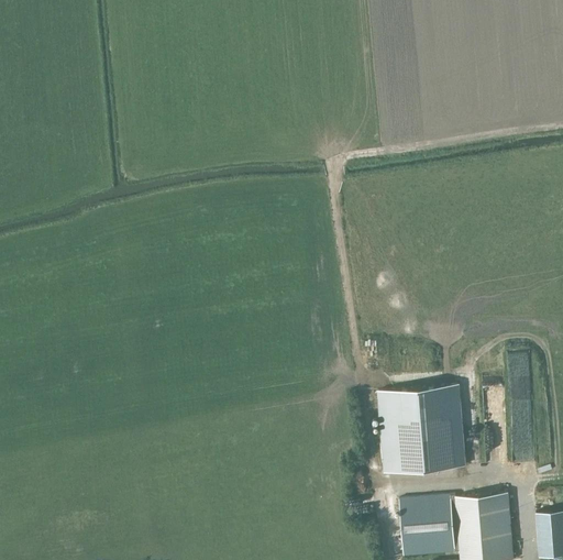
[(456,363),(457,346),(446,344),(446,362),(456,363)]
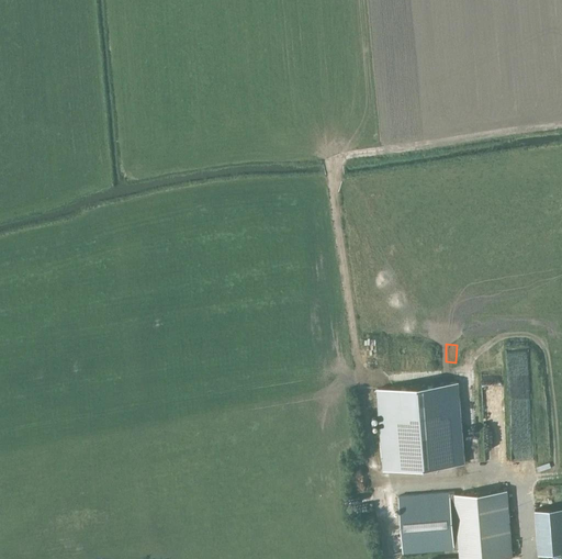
[(378,392),(384,473),(463,467),(457,386),(378,392)]
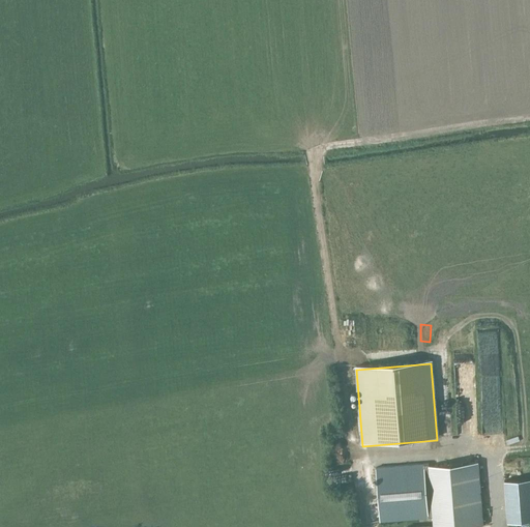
[(454,387),(443,387),(443,402),(454,402),(454,387)]
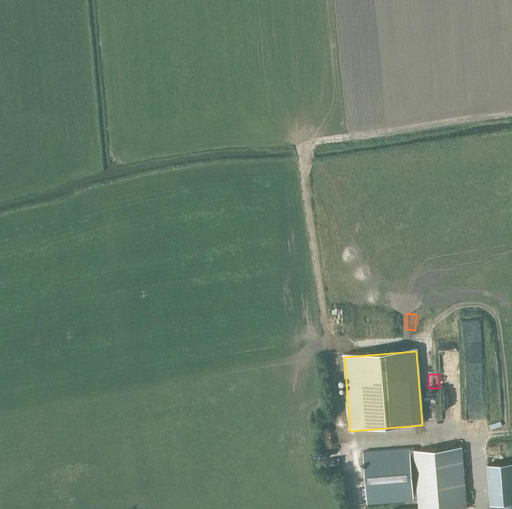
[(414,453),(418,503),(419,508),(467,508),(462,449),(415,453),(414,453)]
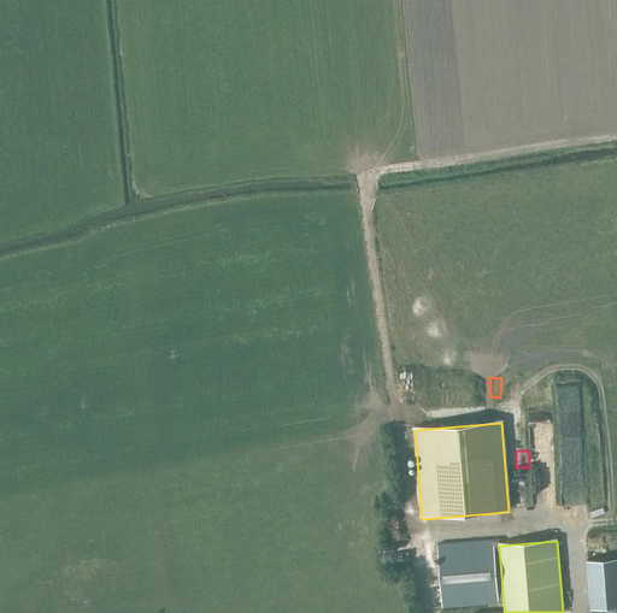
[(442,611),(504,606),(499,546),(500,546),(500,543),(438,548),(442,611)]
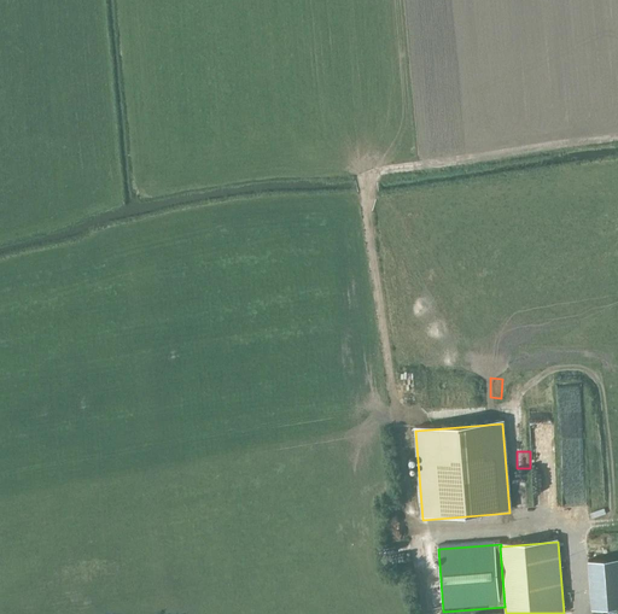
[(374,561),(374,548),(363,547),(363,560),(374,561)]
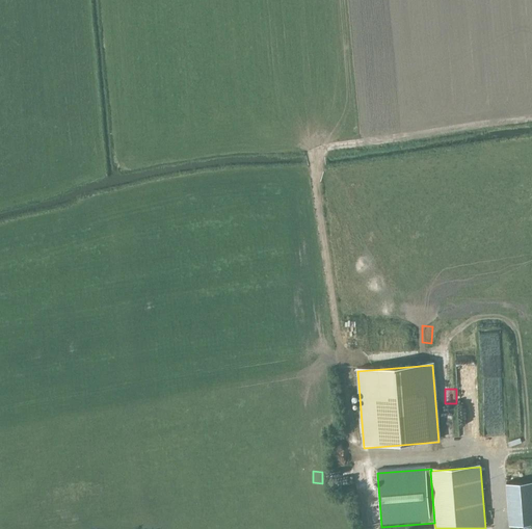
[(531,482),(506,485),(509,527),(531,524),(531,482)]
